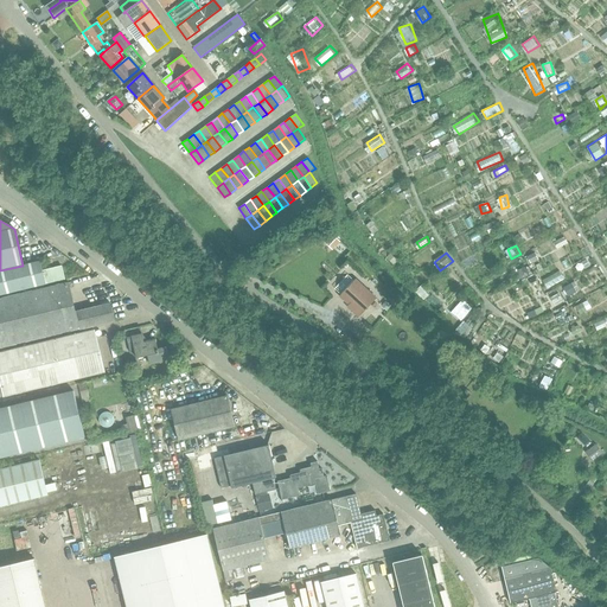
[(0,295),(65,280),(62,266),(42,272),(39,262),(23,266),(0,270),(0,295)]
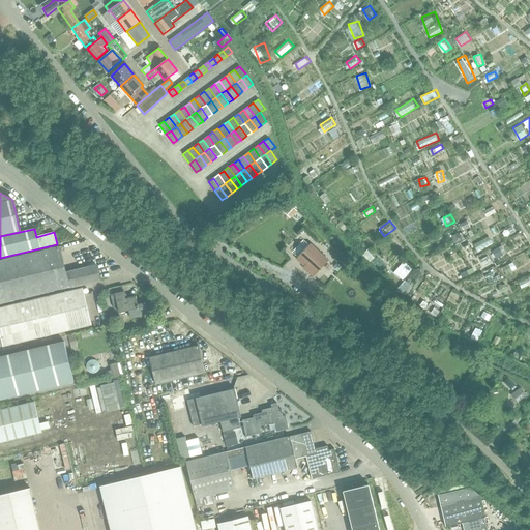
[(310,244),(296,259),(308,269),(307,271),(314,276),(328,261),(310,244)]
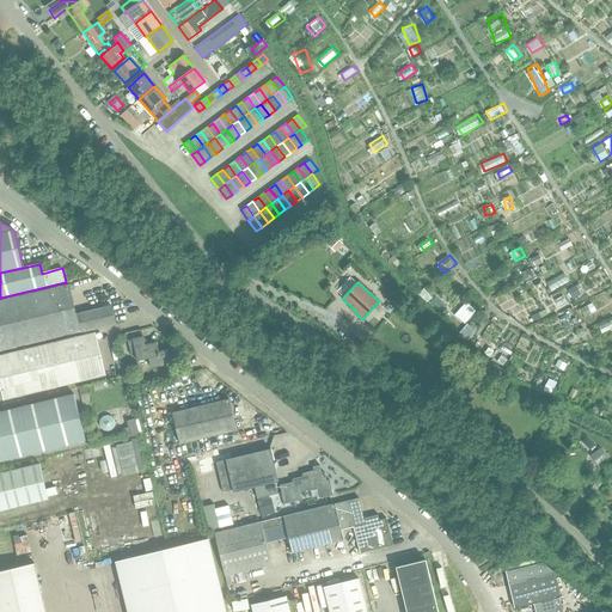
[(0,301),(0,350),(80,331),(80,332),(116,324),(111,307),(77,316),(68,286),(0,301)]
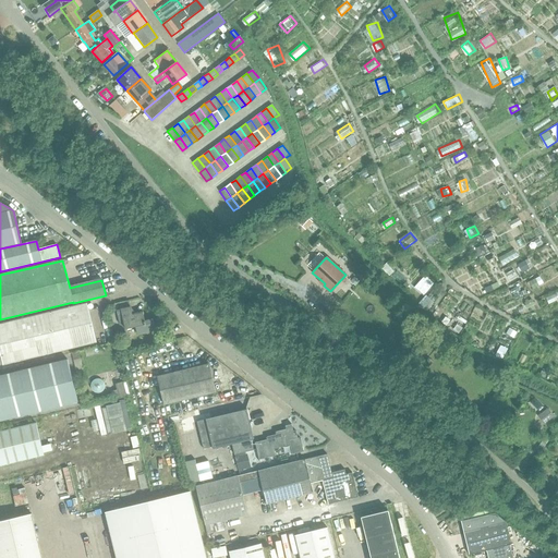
[(390,276),(397,270),(389,261),(383,266),(390,276)]
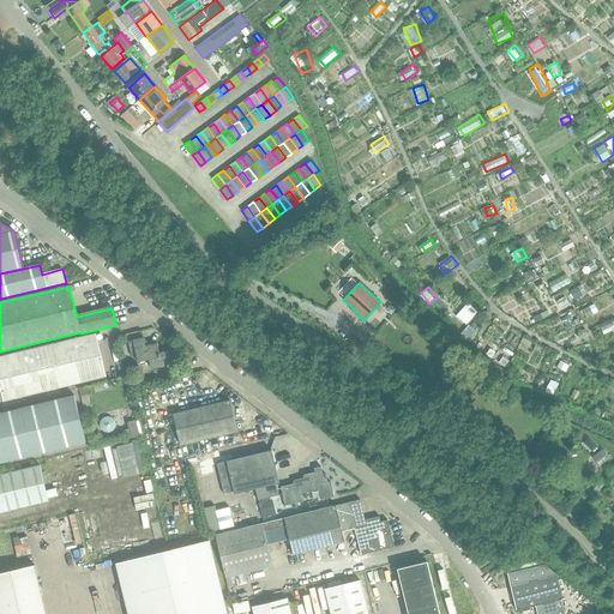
[(582,287),(573,290),(577,298),(585,294),(582,287)]
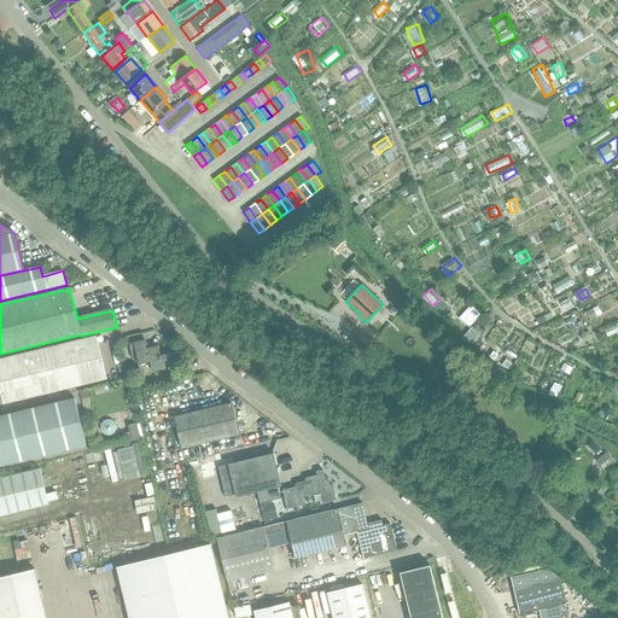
[(474,302),(461,316),(471,326),(484,313),(474,302)]
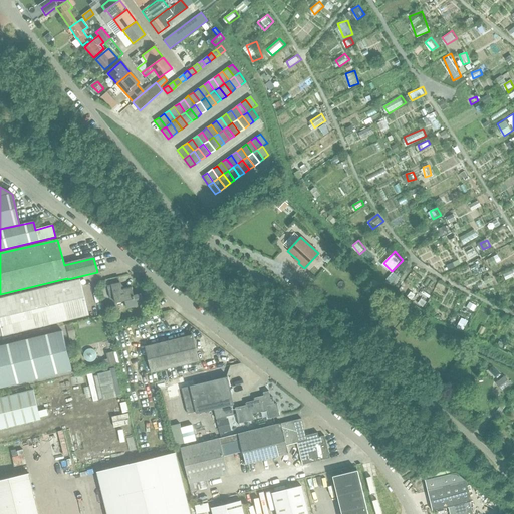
[(79,280),(42,289),(21,294),(30,329),(88,315),(79,280)]
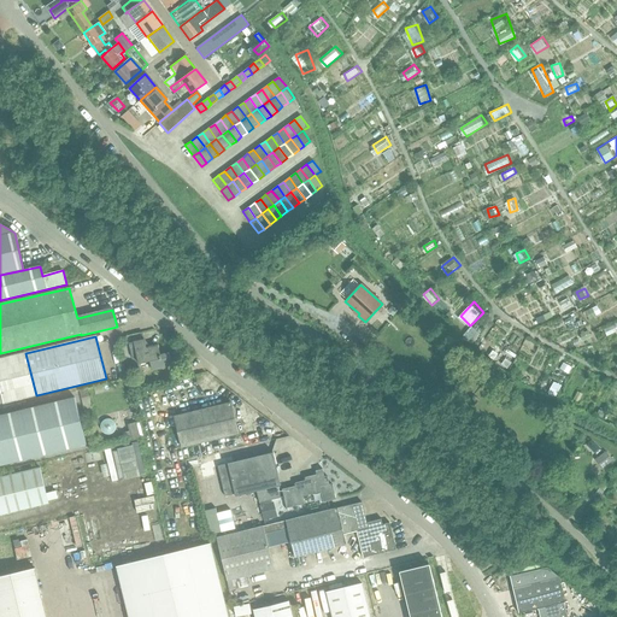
[(158,346),(152,347),(146,350),(144,340),(129,344),(133,359),(137,358),(139,365),(151,362),(152,371),(172,366),(169,353),(160,356),(158,346)]
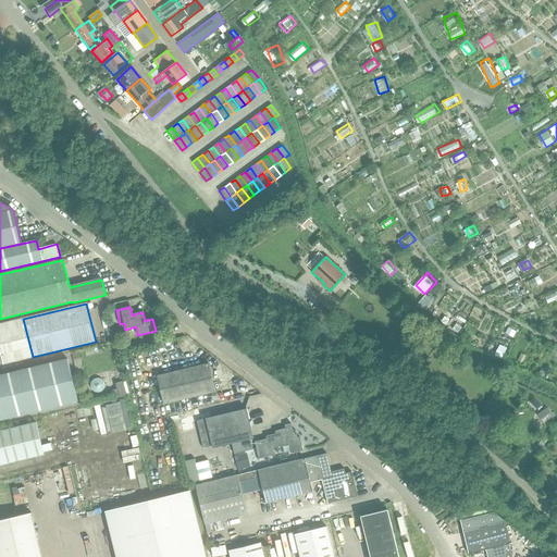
[(0,364),(33,357),(23,319),(0,323),(0,364)]
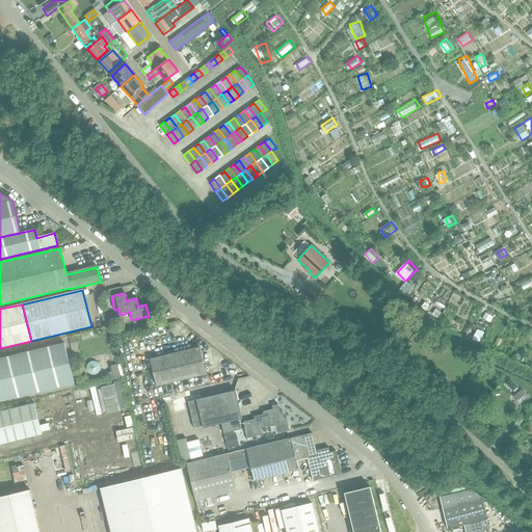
[(484,318),(493,322),(496,315),(487,311),(484,318)]
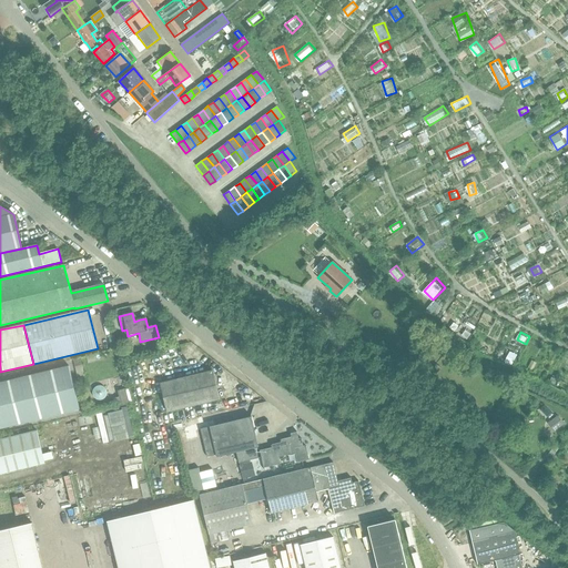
[(0,428),(80,409),(69,367),(0,383),(0,428)]
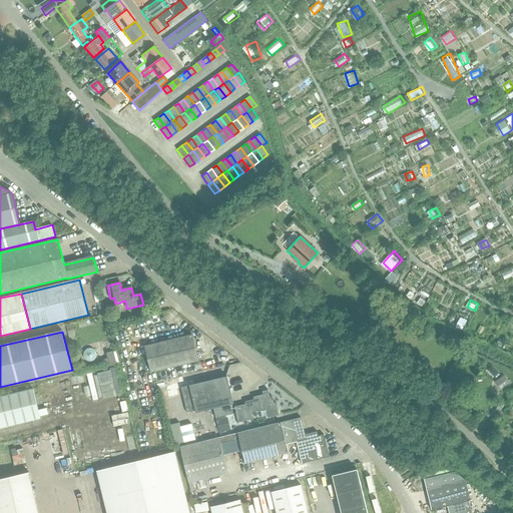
[(144,348),(150,373),(198,362),(192,336),(144,348)]
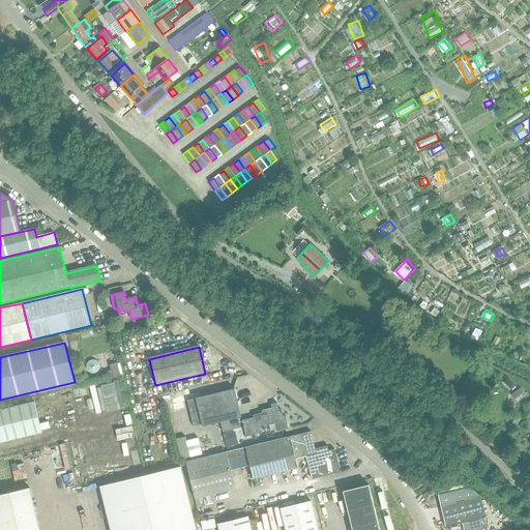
[(87,364),(87,369),(89,372),(92,374),(96,373),(99,371),(100,367),(100,364),(98,362),(96,360),(92,360),(89,361),(87,364)]
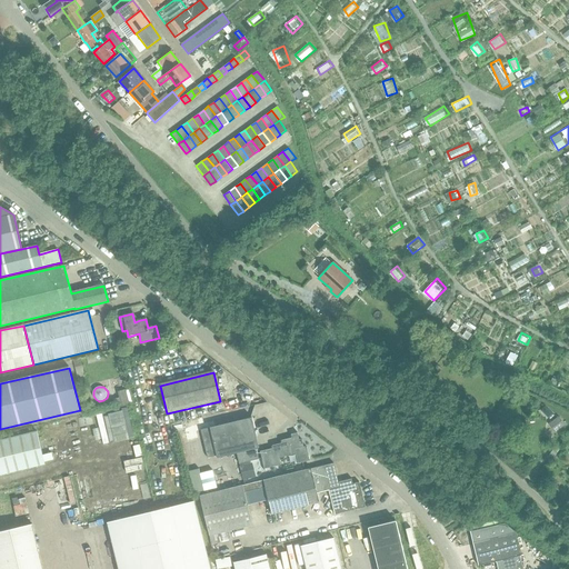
[(129,389),(118,391),(121,405),(132,401),(129,389)]
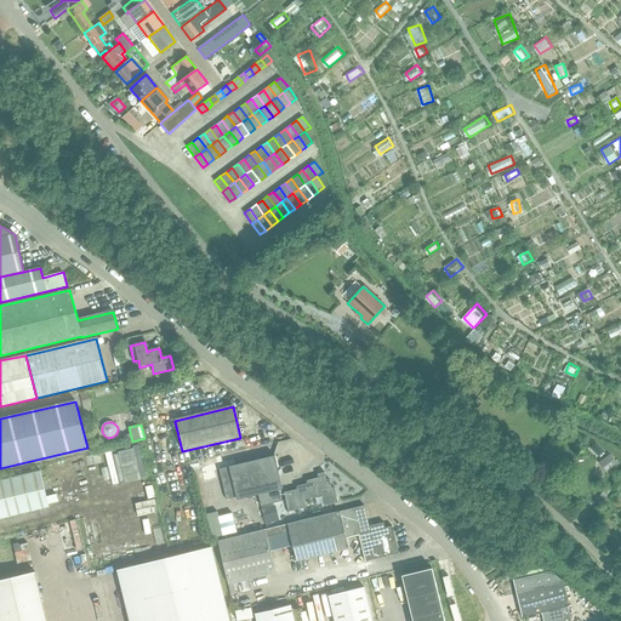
[(608,469),(619,462),(613,454),(602,461),(608,469)]
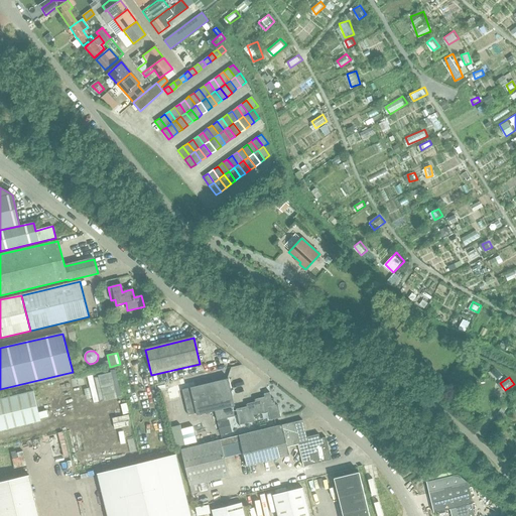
[(181,387),(188,415),(197,413),(197,415),(215,411),(217,420),(234,416),(232,407),(234,406),(234,405),(232,397),(228,379),(190,388),(189,384),(181,387)]
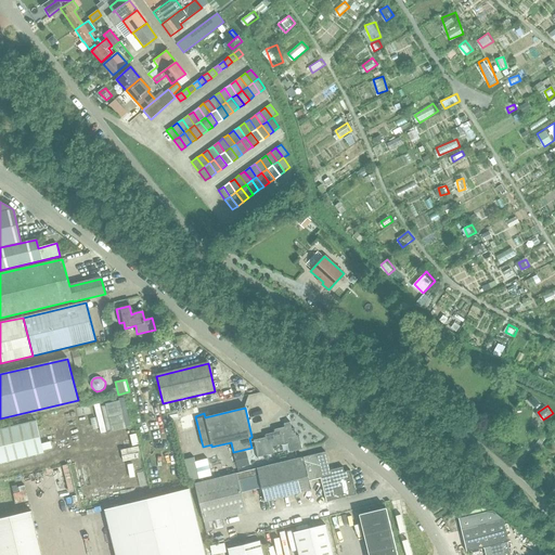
[(195,414),(194,409),(168,414),(169,420),(195,414)]
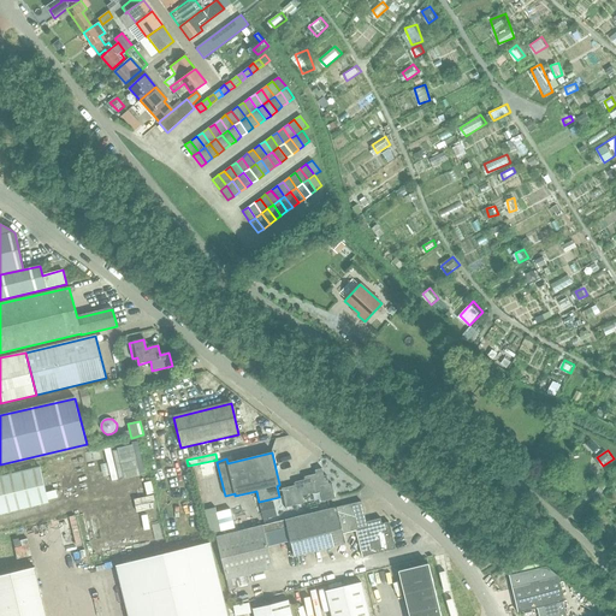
[(124,465),(125,475),(138,475),(138,463),(124,465)]
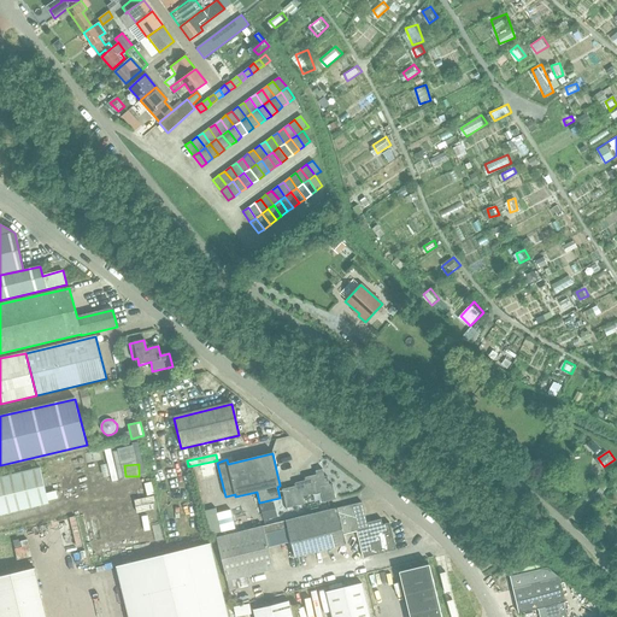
[(40,468),(0,476),(0,515),(48,503),(40,468)]
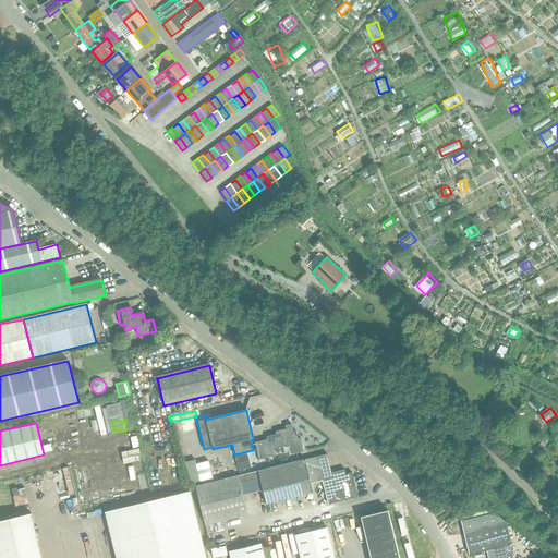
[(294,455),(304,451),(301,439),(298,439),(295,432),(293,433),(292,428),(276,433),(277,435),(267,437),(267,440),(255,444),(258,458),(275,453),(273,447),(291,443),(294,455)]
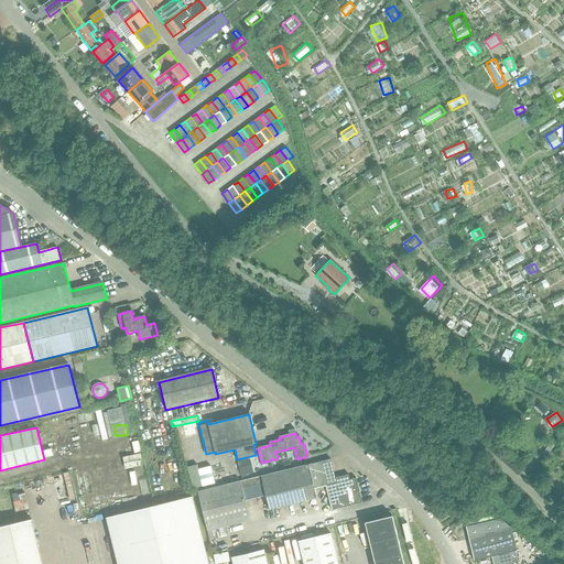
[(140,438),(134,440),(138,451),(143,448),(140,438)]
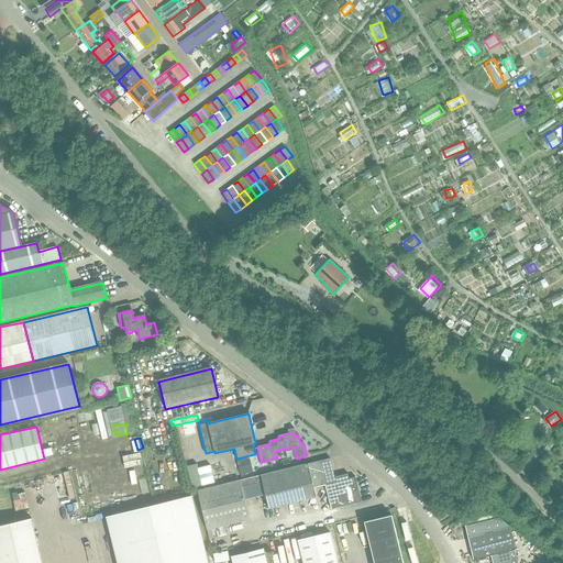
[(142,464),(141,452),(127,452),(127,464),(142,464)]
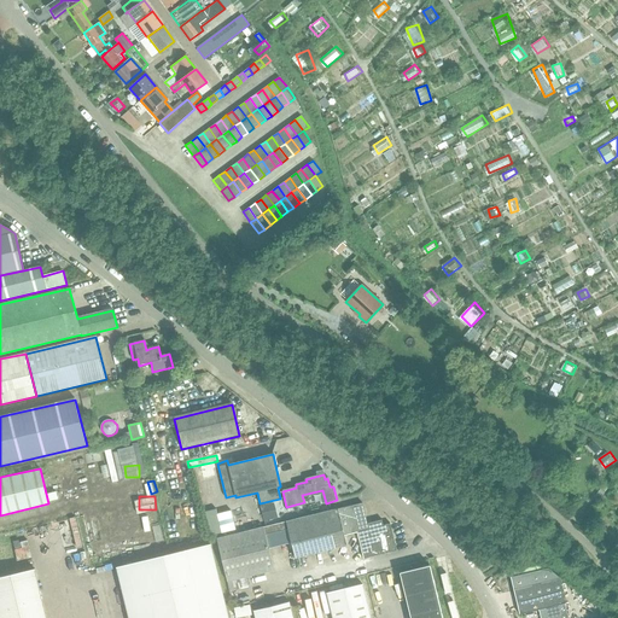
[(353,538),(359,537),(363,558),(396,551),(390,523),(383,525),(382,519),(367,523),(362,503),(217,538),(227,582),(289,566),(283,543),(268,547),(266,535),(289,530),(295,558),(347,546),(348,551),(355,549),(353,538)]
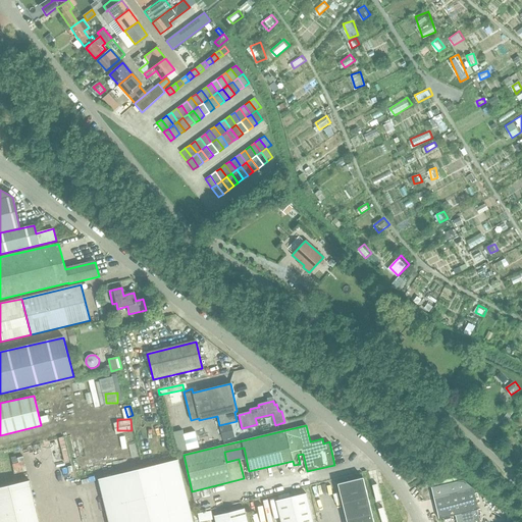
[(193,521),(177,460),(99,479),(108,521),(193,521)]
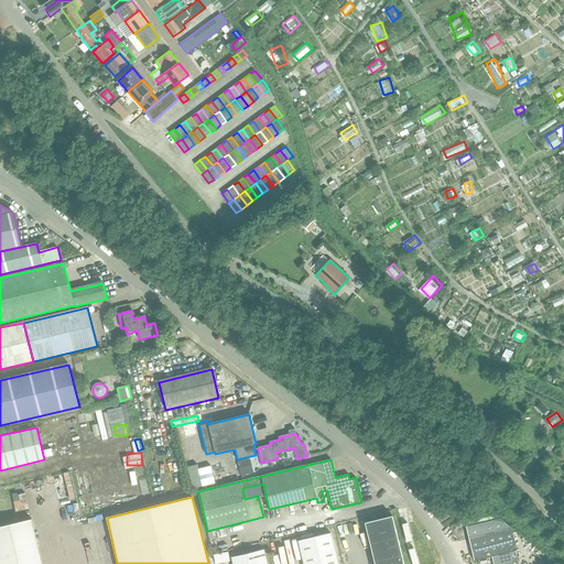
[(452,512),(455,518),(461,514),(457,508),(452,512)]
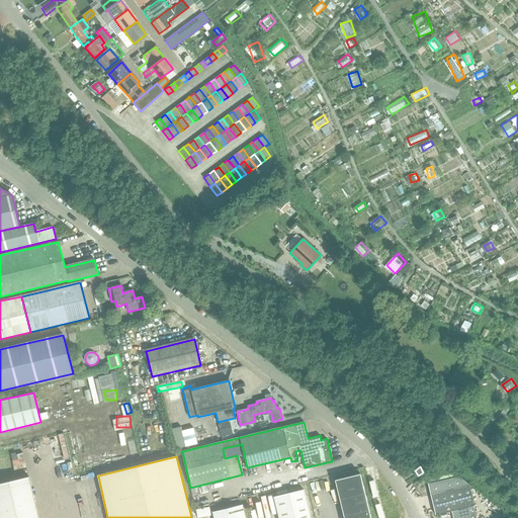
[(370,517),(360,473),(335,480),(344,517),(370,517)]
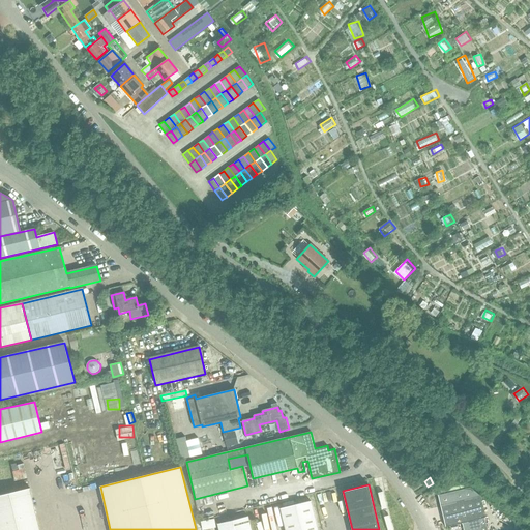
[(0,495),(0,529),(39,529),(30,488),(0,495)]
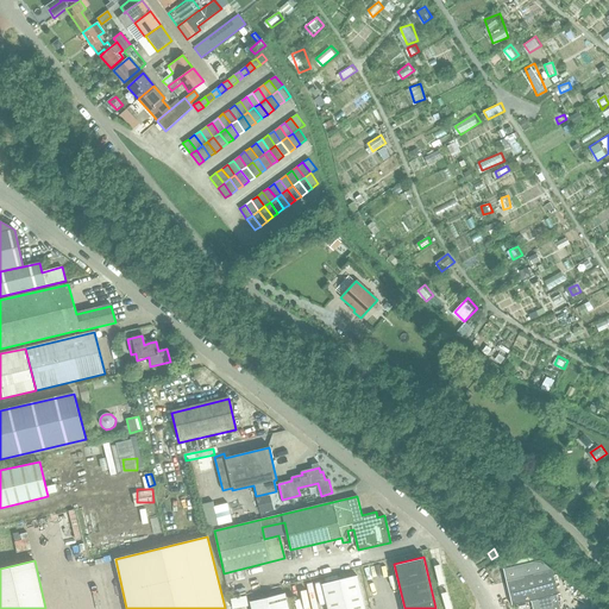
[(531,601),(533,608),(559,608),(557,595),(558,595),(553,571),(540,560),(503,569),(509,594),(512,606),(527,602),(531,601)]
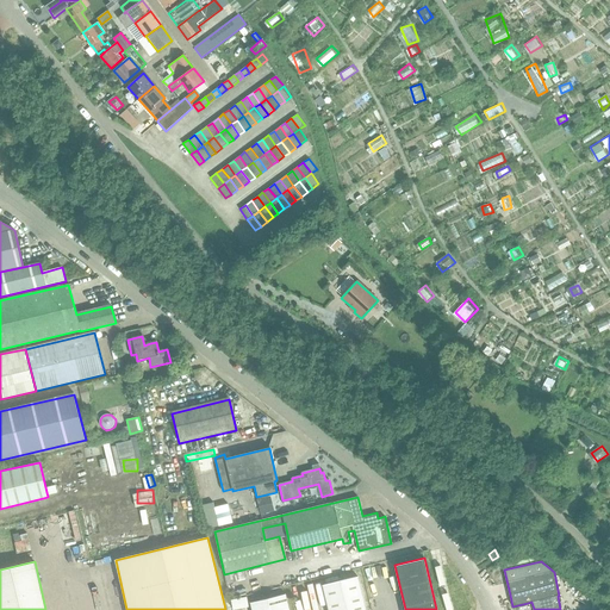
[(323,585),(328,609),(365,609),(358,577),(323,585)]
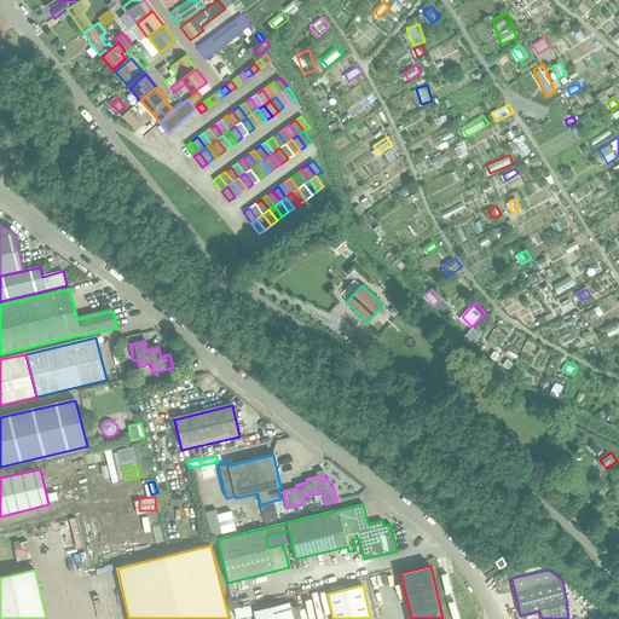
[(254,612),(255,618),(293,618),(289,603),(254,612)]
